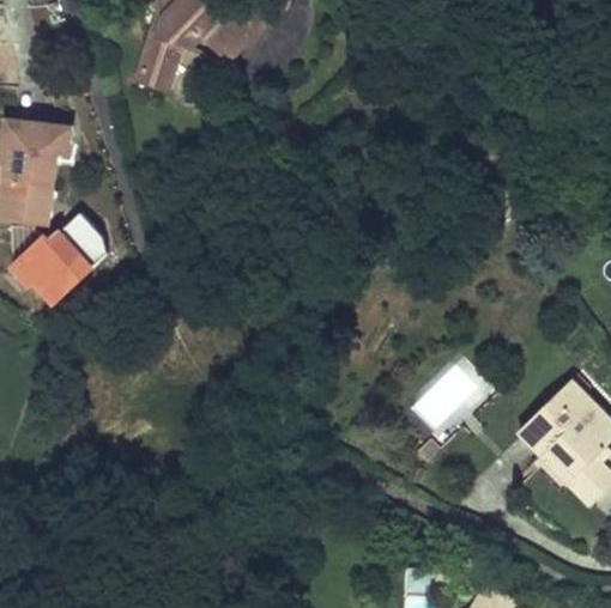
[(151,40),(135,85),(165,96),(182,49),(189,53),(200,41),(227,68),(270,24),(244,0),(237,0),(221,17),(203,0),(185,0),(185,1),(182,0),(157,0),(149,8),(158,19),(164,22),(157,42),(151,40)]
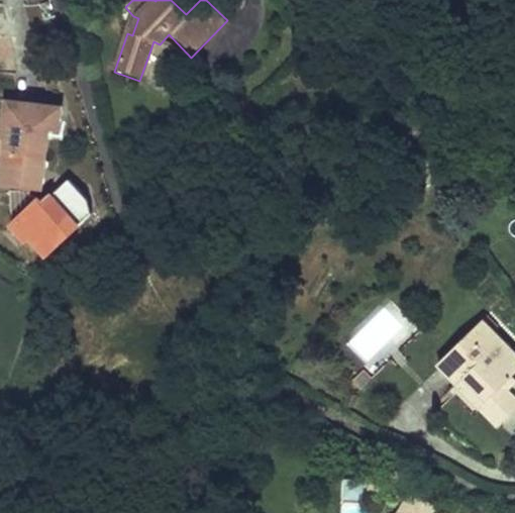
[(133,16),(127,33),(132,35),(138,18),(133,16)]
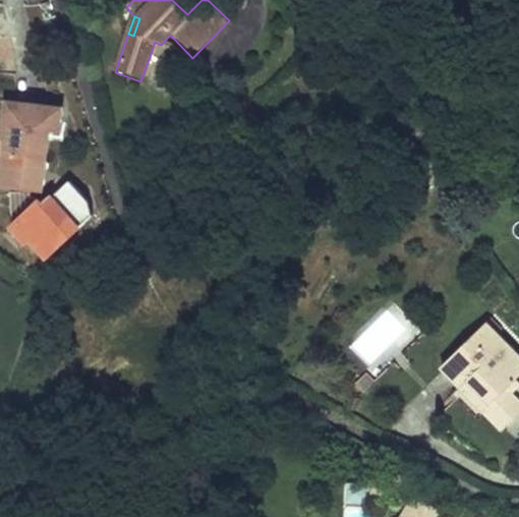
[(4,157),(0,190),(41,195),(49,133),(58,134),(61,111),(7,105),(2,145),(6,145),(4,157)]
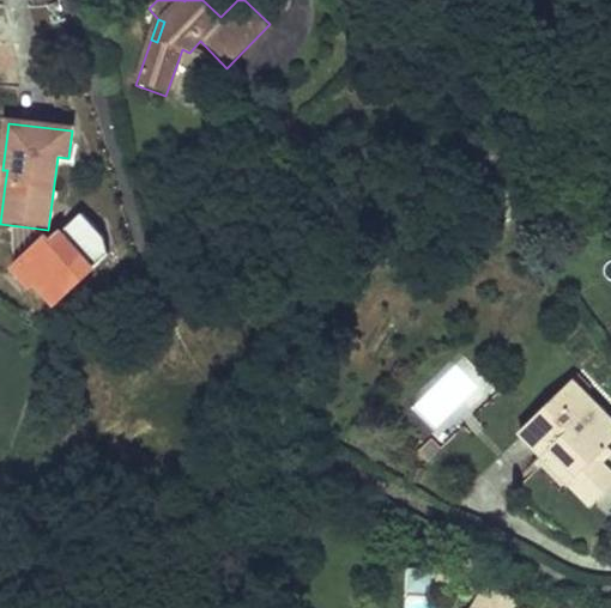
[(610,420),(570,380),(516,432),(542,457),(550,449),(576,476),(596,457),(610,442),(610,420)]
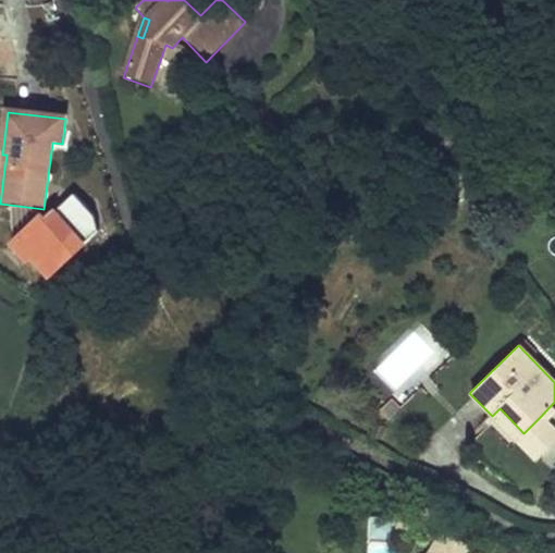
[(500,408),(492,416),(516,441),(523,433),(500,408)]
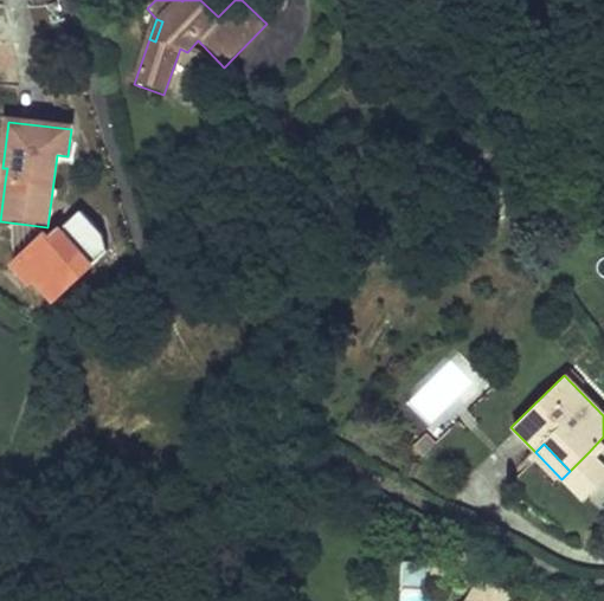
[(570,471),(561,479),(584,502),(603,482),(603,467),(589,452),(570,471)]
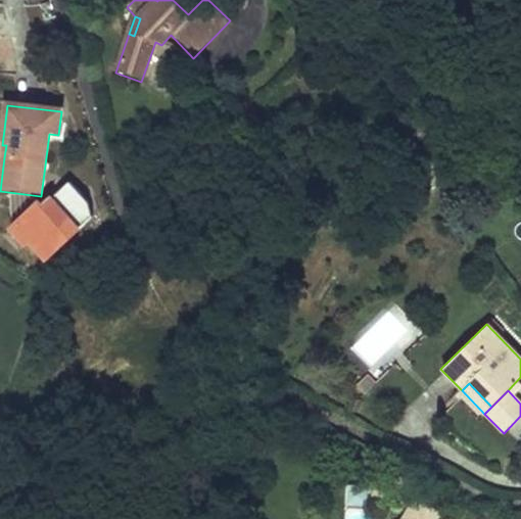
[(445,518),(412,499),(400,518),(445,518)]
